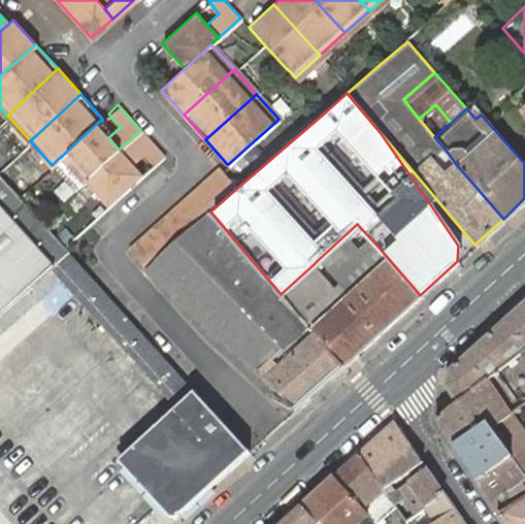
[(96,124),(62,156),(85,179),(119,150),(108,137),(96,124)]
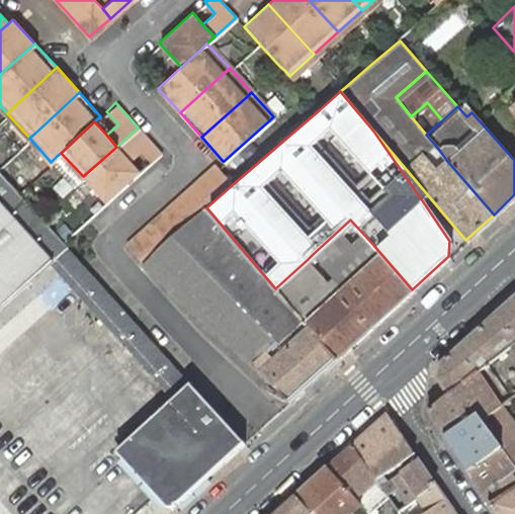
[(160,151),(138,127),(127,137),(116,147),(129,160),(141,149),(151,160),(160,151)]
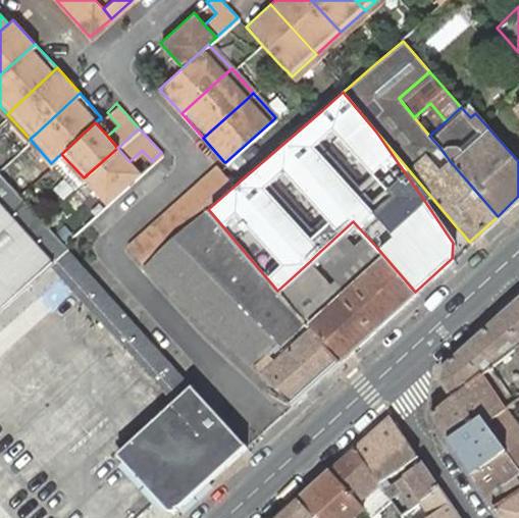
[(117,148),(84,177),(106,203),(140,172),(130,161),(117,148)]
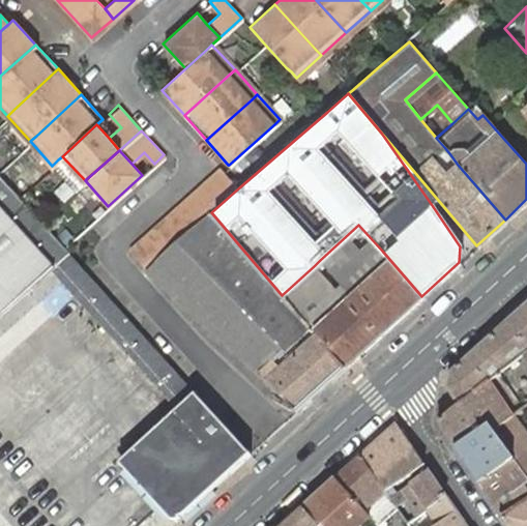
[(211,212),(239,187),(223,170),(218,166),(127,247),(146,268),(144,270),(211,212)]
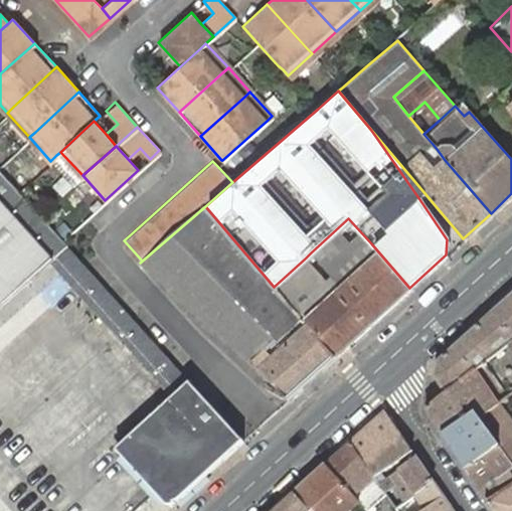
[(0,302),(47,261),(65,244),(61,239),(0,172),(0,302)]
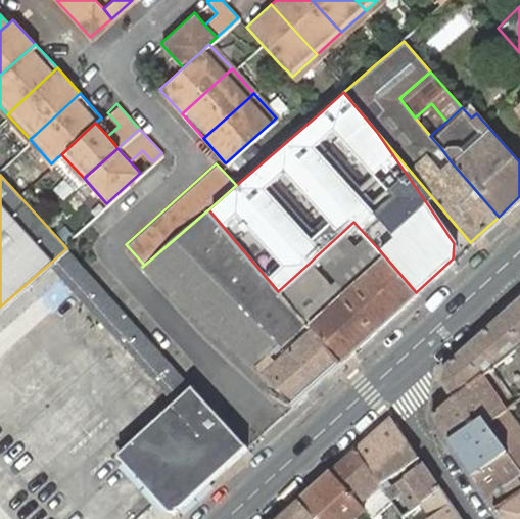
[(278,291),(208,209),(142,267),(254,368),(262,375),(291,405),(339,361),(313,329),(308,324),(305,321),(304,322),(278,291)]
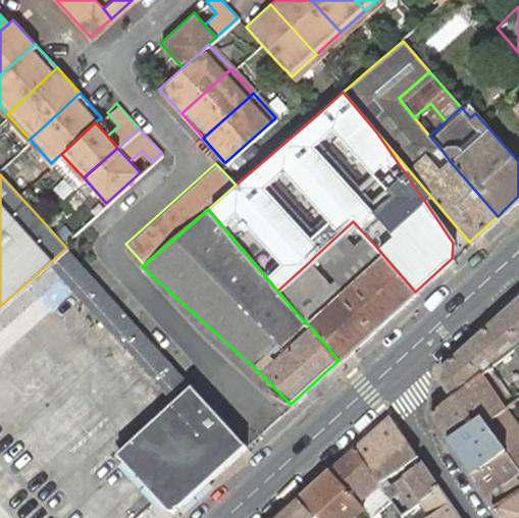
[(309,262),(277,291),(304,321),(305,320),(307,323),(312,328),(339,360),(415,292),(382,254),(376,247),(353,221),(315,256),(335,280),(341,275),(349,285),(339,295),(309,262)]
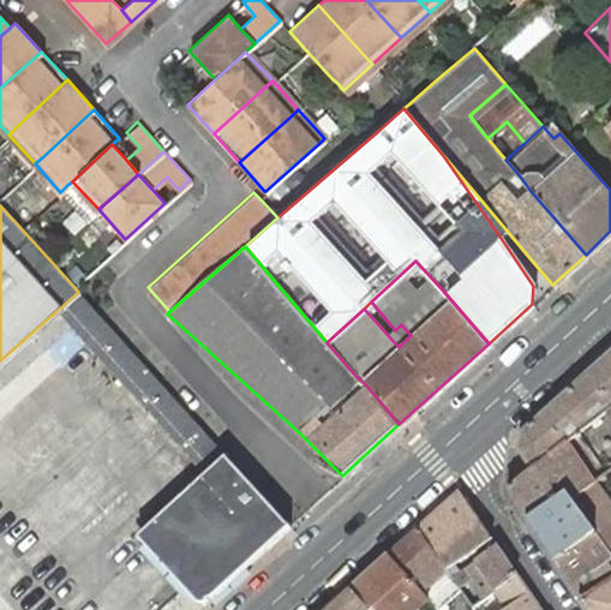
[(257,554),(289,524),(78,292),(57,311),(203,472),(136,534),(180,584),(201,604),(213,594),(257,554)]
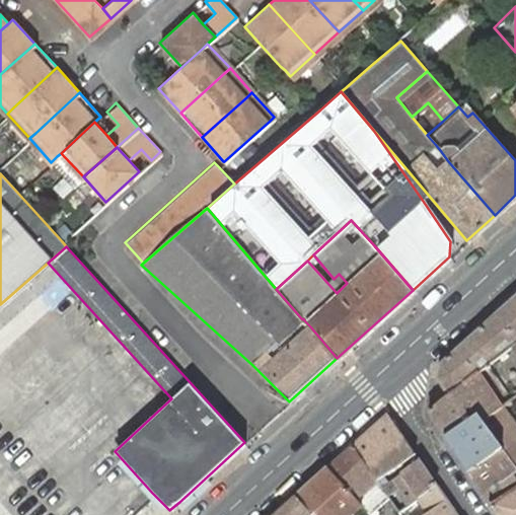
[(515,292),(493,313),(512,343),(515,339),(515,292)]
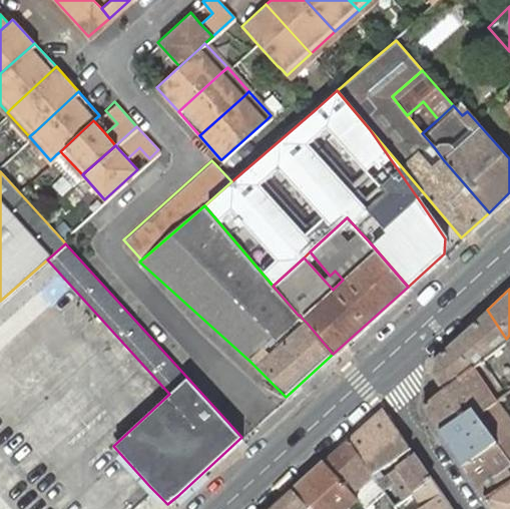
[(506,339),(487,310),(434,359),(432,374),(442,389),(472,365),(506,339)]
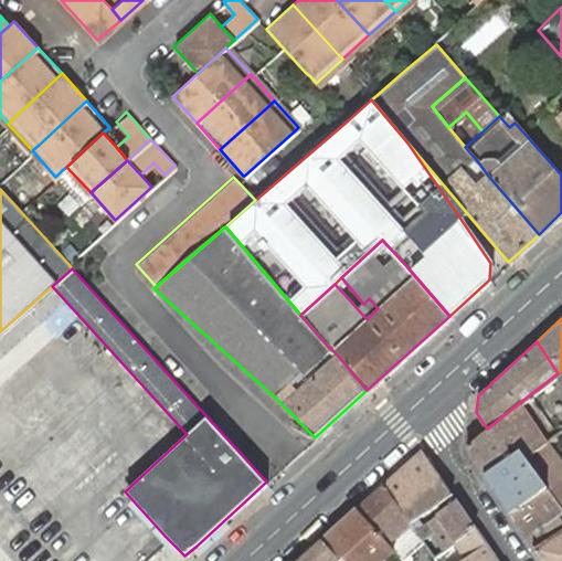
[(520,402),(487,429),(464,446),(484,475),(520,451),(525,456),(545,441),(550,437),(561,427),(561,369),(558,373),(520,402)]
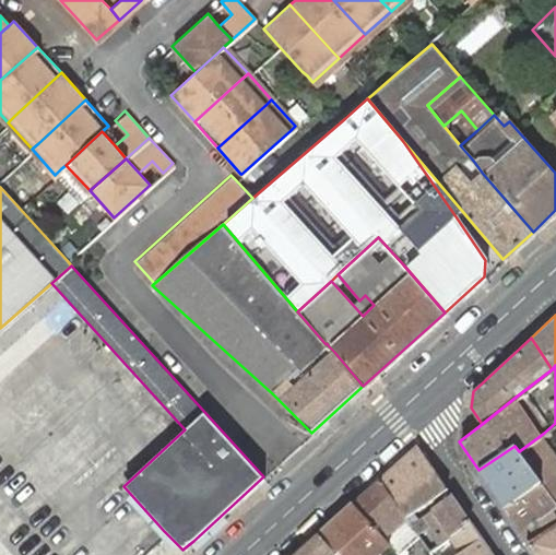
[(555,458),(540,436),(519,451),(530,467),(541,483),(555,472),(555,458)]
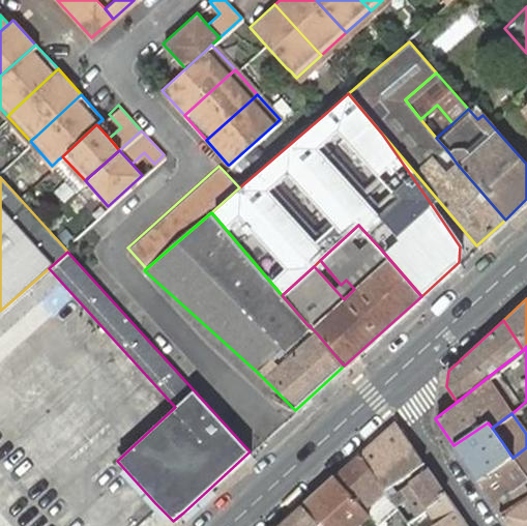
[(394,419),(358,451),(384,489),(388,495),(393,491),(389,485),(422,461),(394,419)]
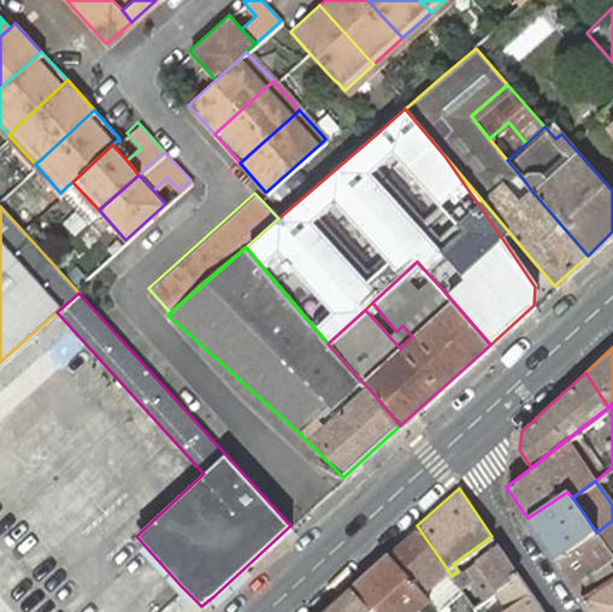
[(567,492),(528,518),(553,557),(587,537),(570,515),(573,512),(579,519),(584,515),(572,498),(567,492)]
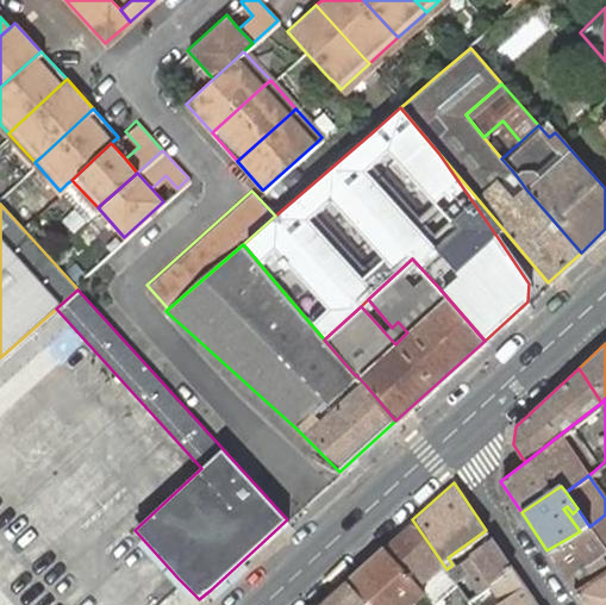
[(605,515),(589,526),(605,548),(605,515)]
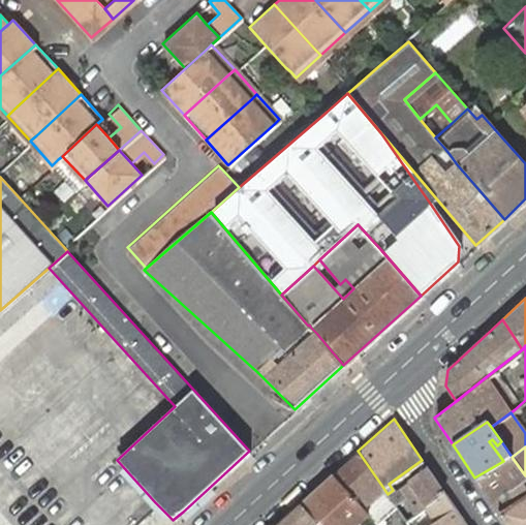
[(358,451),(332,474),(367,513),(373,520),(393,502),(388,494),(383,488),(358,451)]
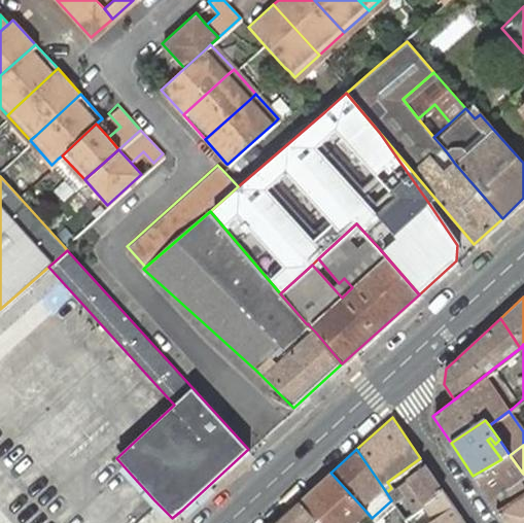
[(501,459),(473,476),(496,511),(523,492),(523,474),(510,455),(501,459)]
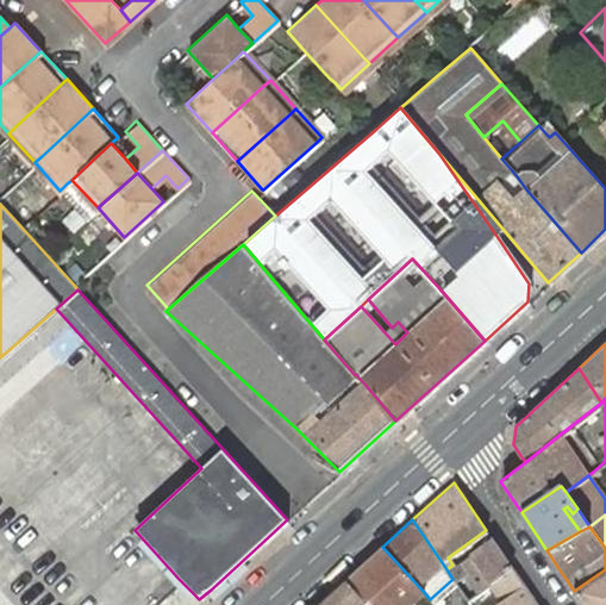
[(447,569),(453,579),(467,598),(487,584),(488,582),(510,566),(491,537),(469,553),(453,565),(447,569)]
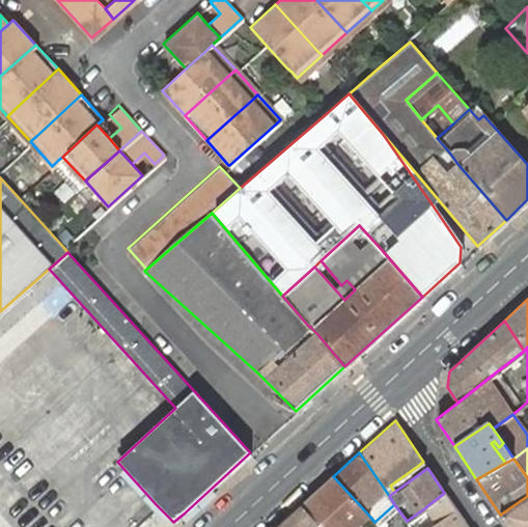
[(333,476),(301,505),(320,526),(354,526),(368,515),(333,476)]
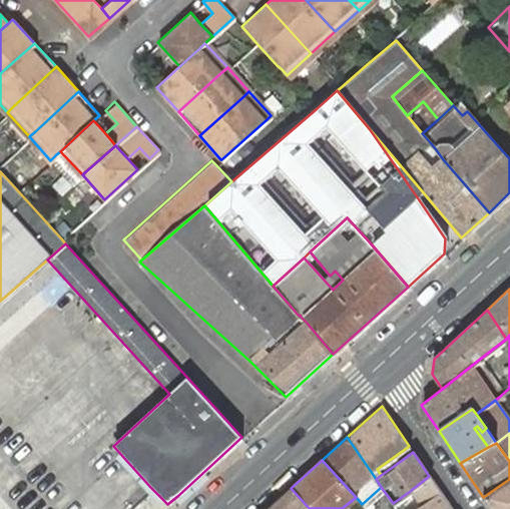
[(415,508),(451,508),(429,476),(411,490),(410,491),(420,506),(415,508)]
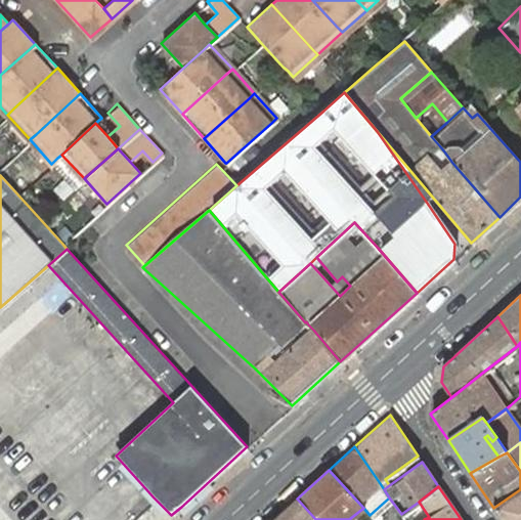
[(520,519),(520,489),(493,508),(501,519),(520,519)]
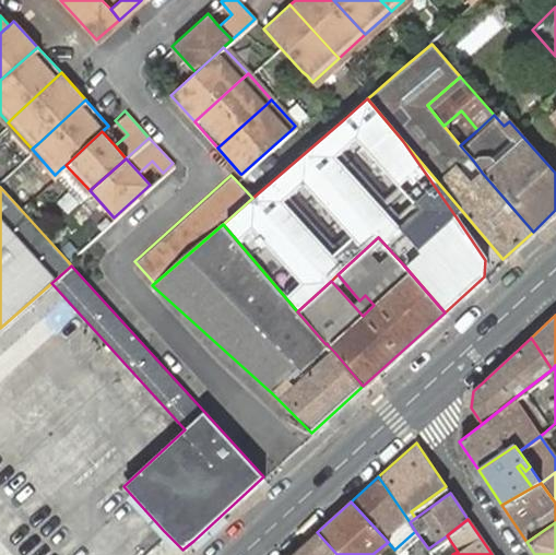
[(336,554),(317,532),(291,554),(336,554)]
